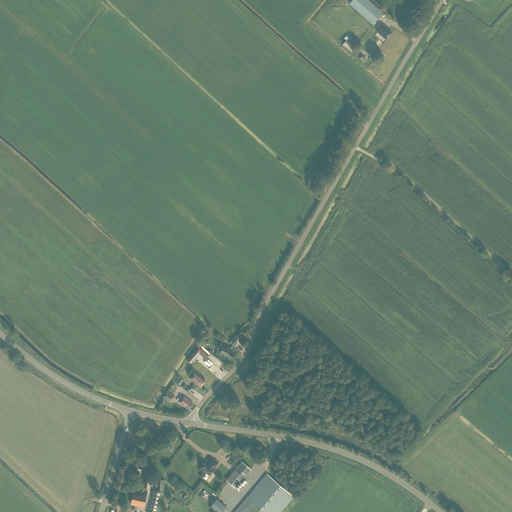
[(352,0),(349,4),(373,24),(383,13),(368,0),(352,0)]
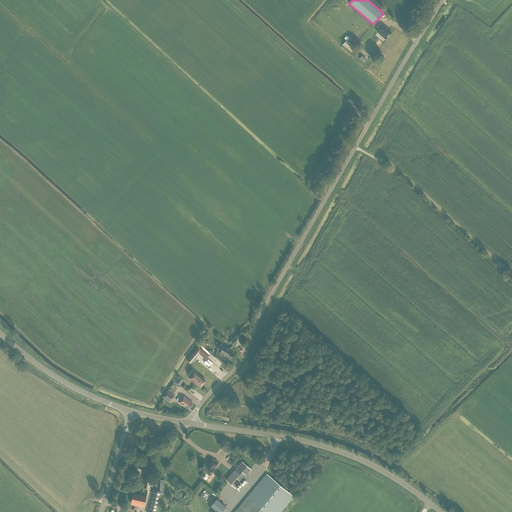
[(392,32),(383,26),(378,32),(387,39),(392,32)]
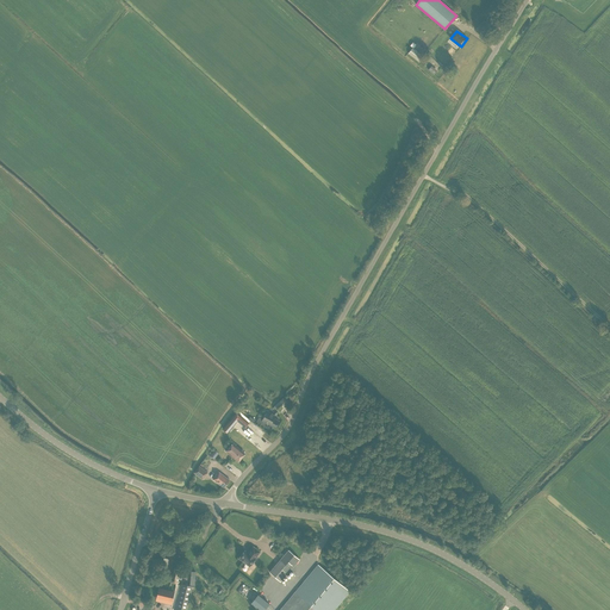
[(424,57),(412,48),(409,54),(419,62),(424,57)]
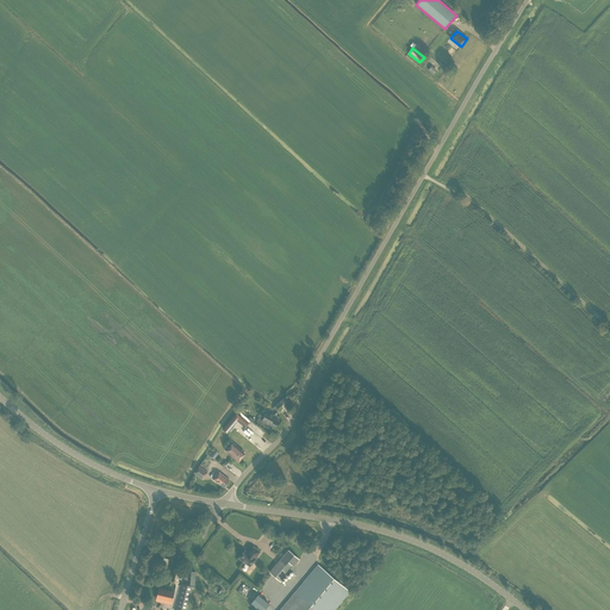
[(282,398),(275,405),(280,411),(288,404),(282,398)]
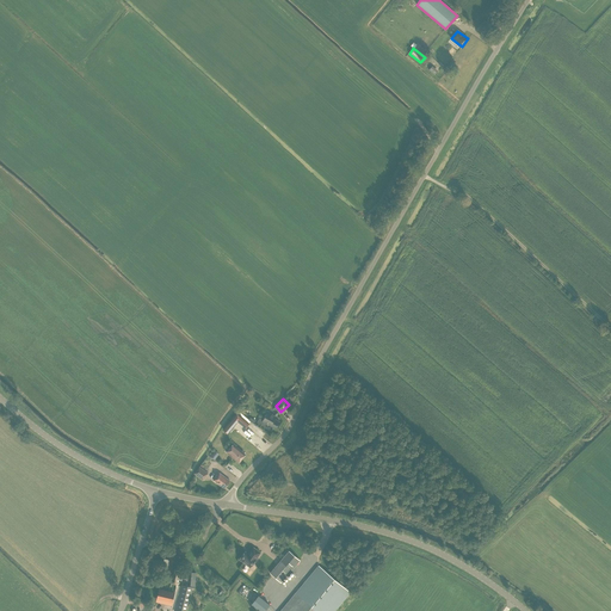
[(269,425),(276,429),(281,421),(275,419),(276,417),(267,412),(263,420),(259,419),(257,424),(267,429),(269,425)]
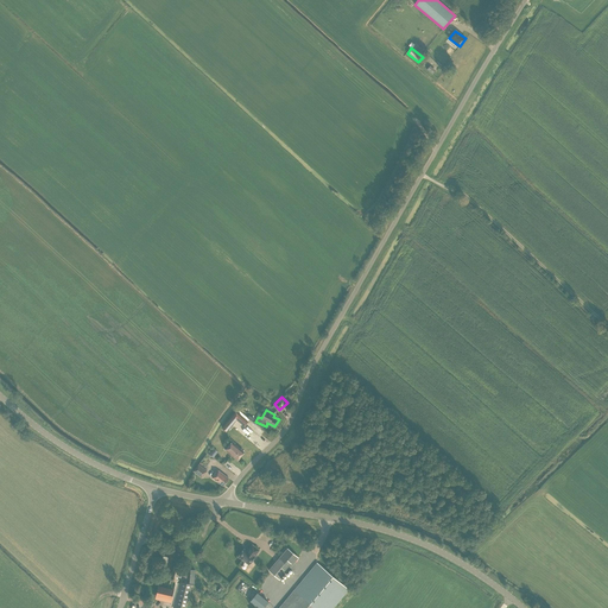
[(221,428),(222,429),(226,431),(236,419),(244,425),(247,420),(235,411),(221,428)]
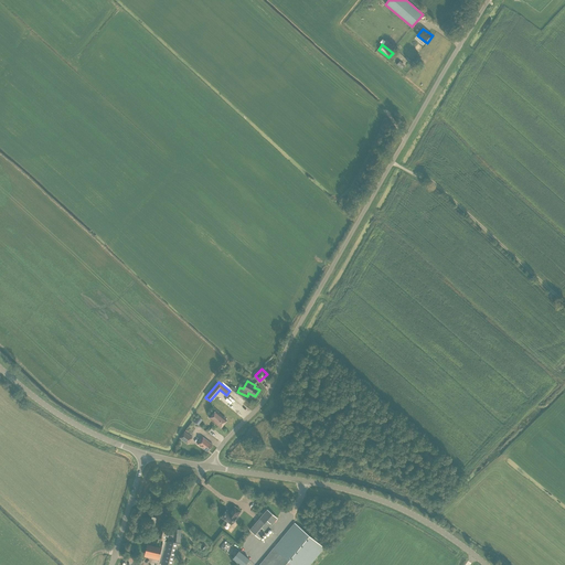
[(224,417),(215,409),(209,418),(216,425),(217,425),(221,428),(227,419),(224,417)]
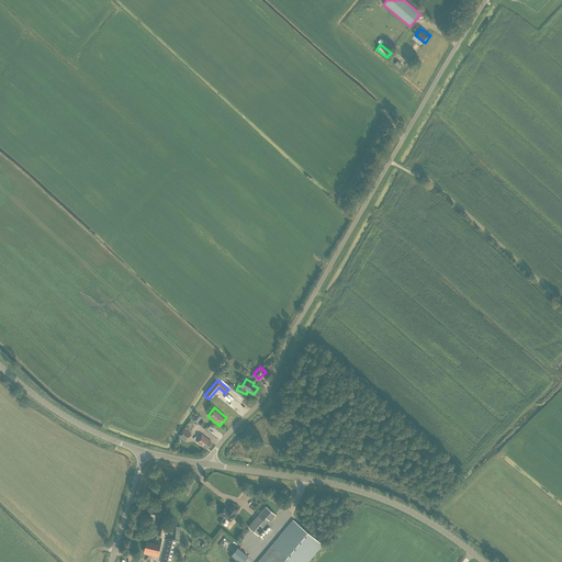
[(203,413),(198,419),(195,417),(190,425),(194,428),(205,415),(203,413)]
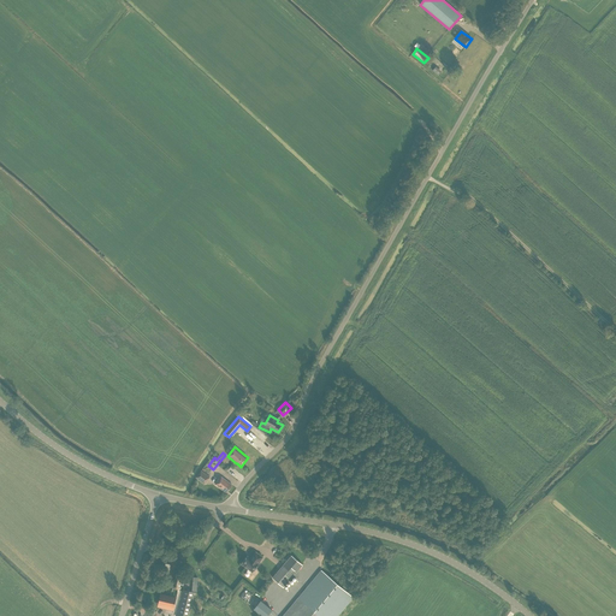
[(201,471),(196,478),(205,484),(209,478),(201,471)]
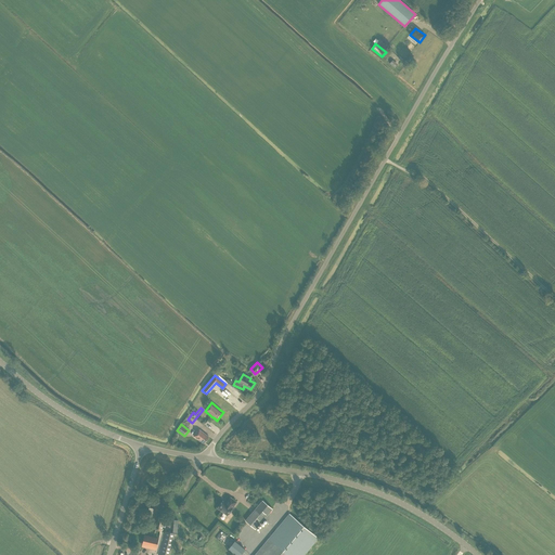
[(198,429),(193,436),(198,440),(199,439),(205,443),(209,437),(198,429)]
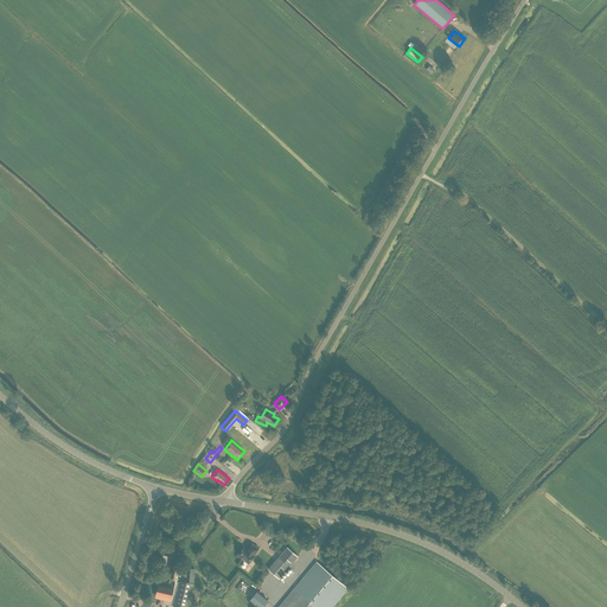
[(243,548),(242,550),(237,556),(248,564),(254,556),(259,549),(251,544),(247,551),(243,548)]
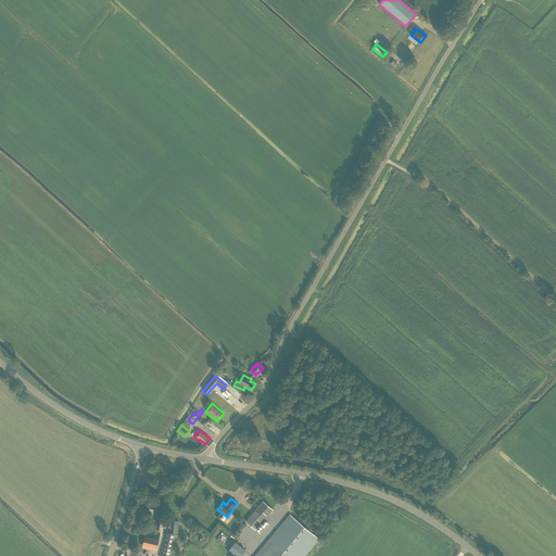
[(255,510),(251,516),(245,521),(255,530),(265,518),(255,510)]
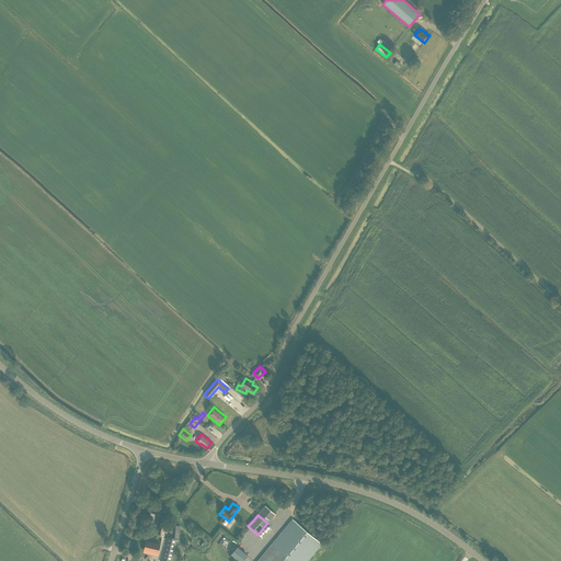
[(293,519),(282,533),(256,560),(307,560),(322,545),(293,519)]
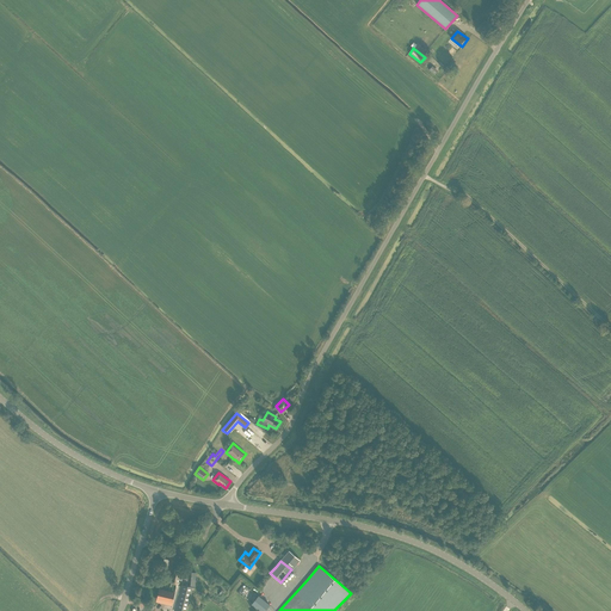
[(186,610),(193,588),(183,585),(176,610),(186,610)]
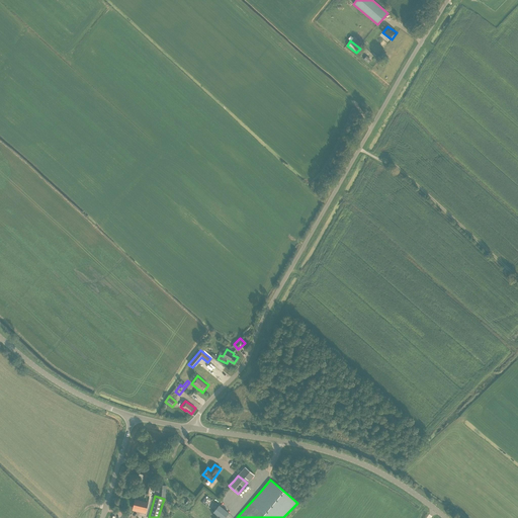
[(137,499),(134,511),(146,514),(148,507),(149,502),(137,499)]
